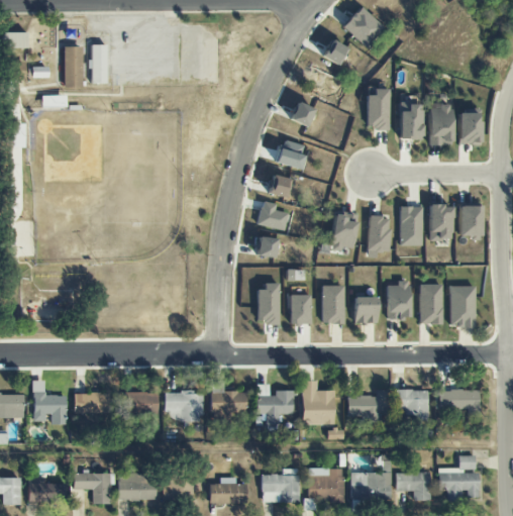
[(28,32),(4,32),(4,48),(28,48),(28,32)]
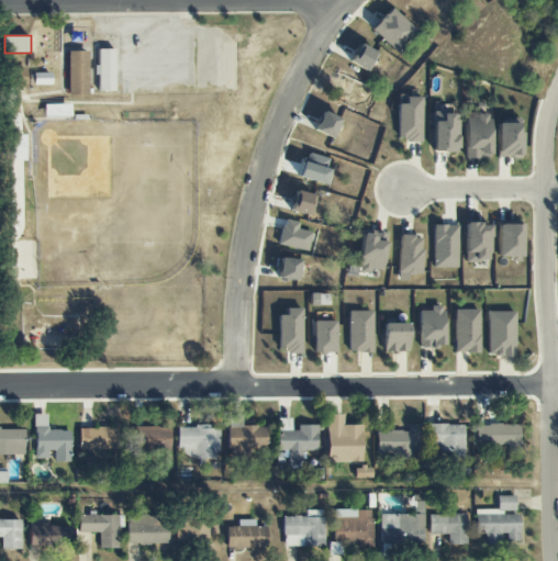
[(370,70),(379,51),(360,43),(352,62),(370,70)]
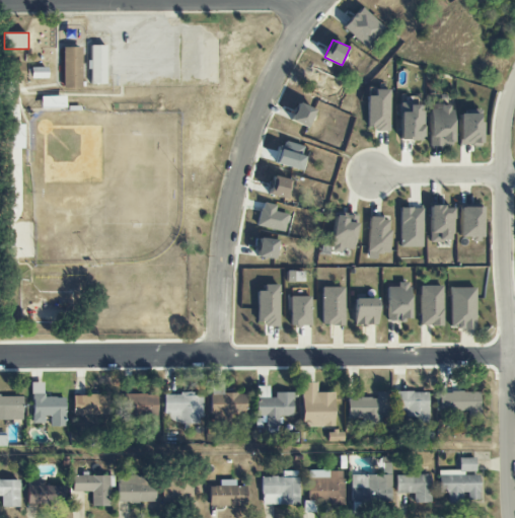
[(107,83),(108,45),(92,45),(91,83),(107,83)]
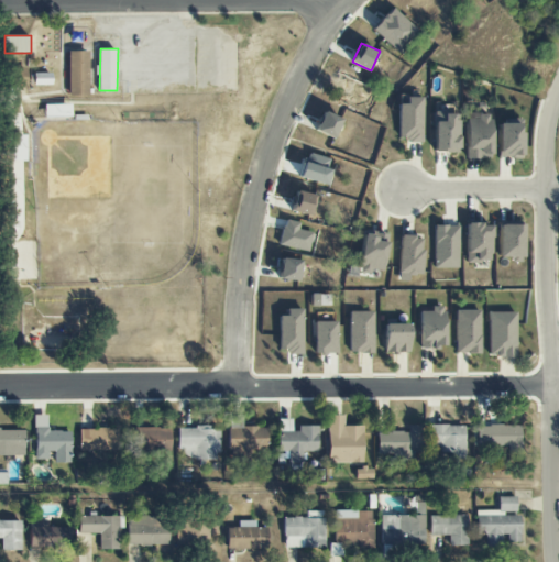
[(70,51),(72,95),(91,95),(91,51),(70,51)]
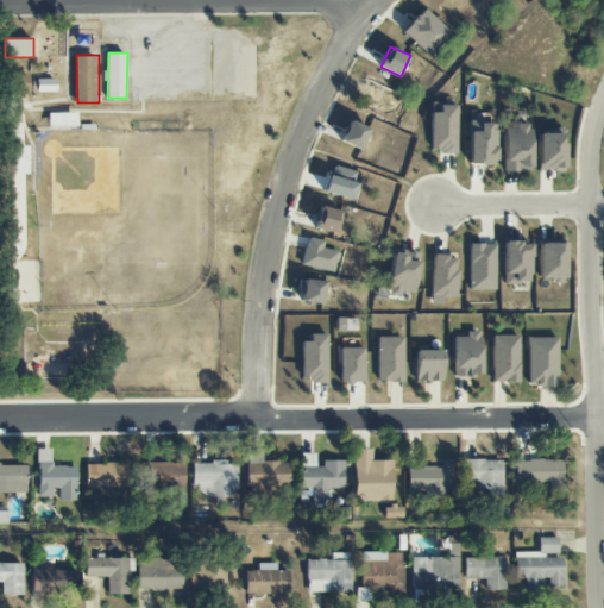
[(31,73),(17,73),(17,94),(32,94),(31,73)]
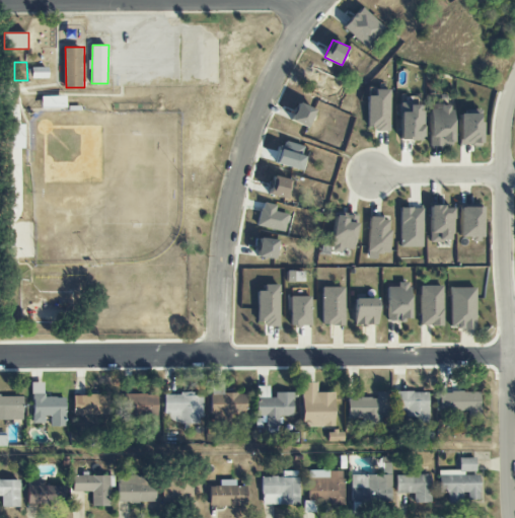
[(50,77),(50,67),(33,67),(33,78),(50,77)]
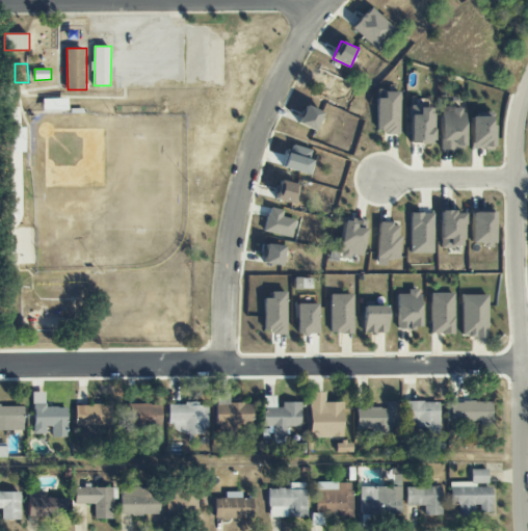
[(402,91),(386,90),(386,98),(379,98),(378,132),(401,132),(402,91)]
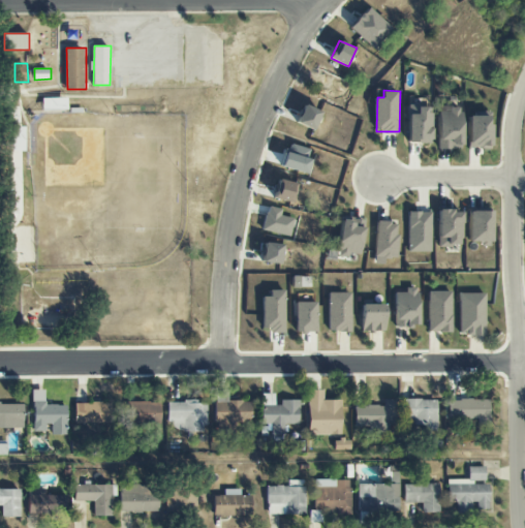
[(68,97),(44,97),(44,111),(68,110),(68,97)]
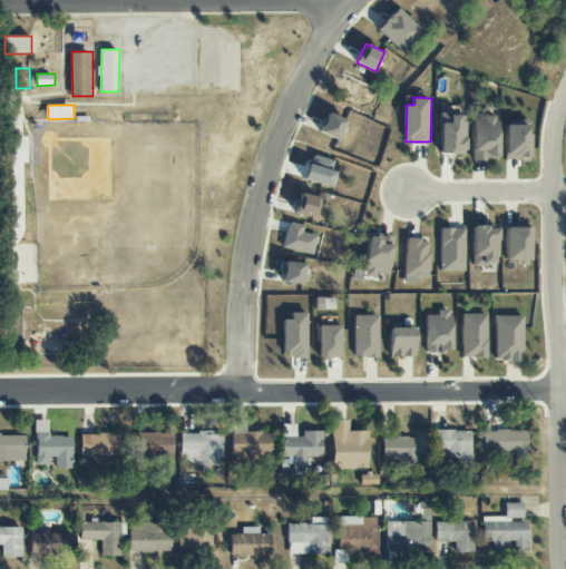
[(349,119),(329,113),(322,133),(341,139),(349,119)]
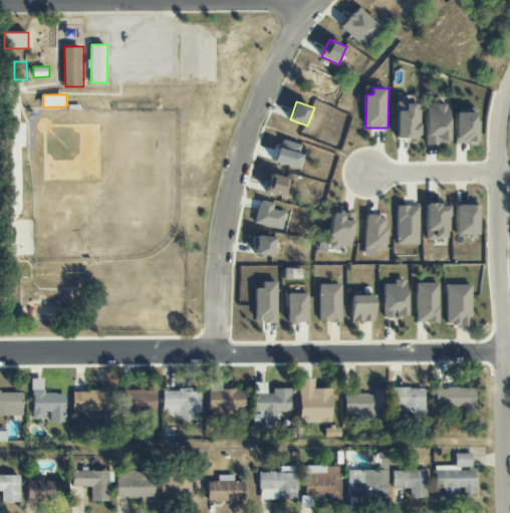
[(398,139),(420,139),(420,102),(399,102),(398,139)]
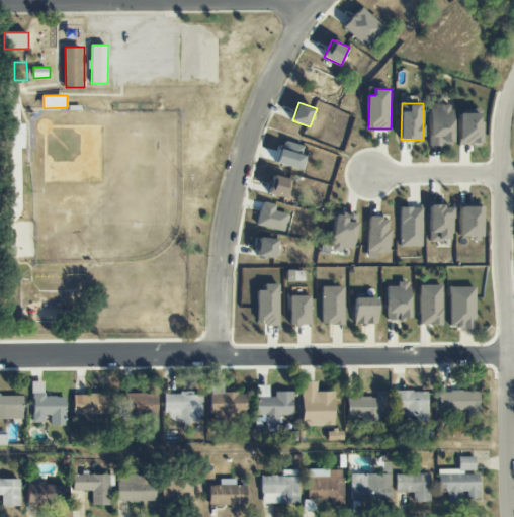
[(453,103),(431,104),(431,146),(453,145),(453,103)]
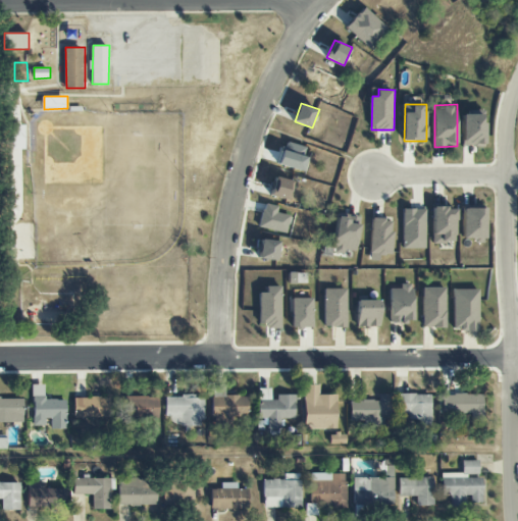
[(464,146),(485,146),(485,114),(464,114),(464,146)]
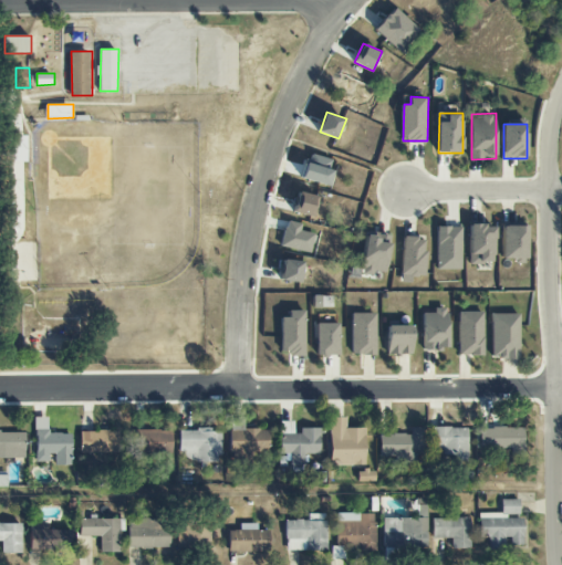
[(16,161),(29,160),(27,135),(14,135),(16,161)]
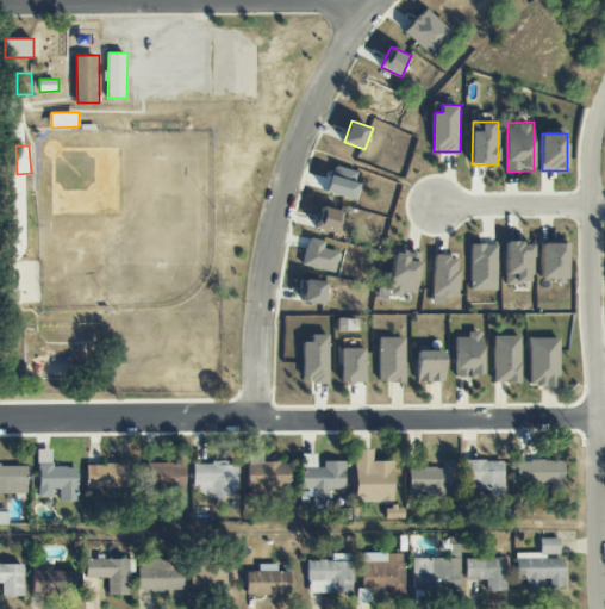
[(317,228),(336,232),(342,211),(323,206),(317,228)]
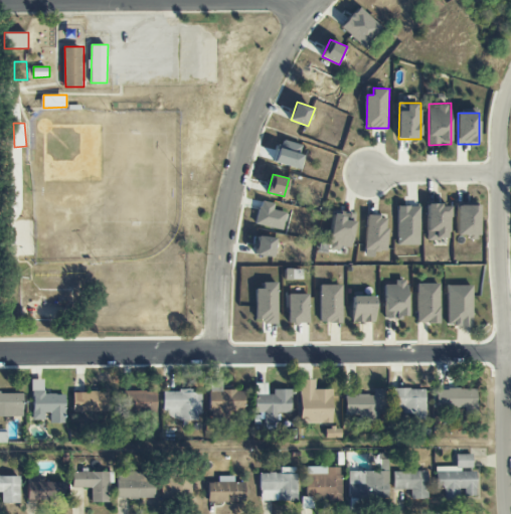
[(452,204),(429,204),(429,238),(451,239),(452,204)]
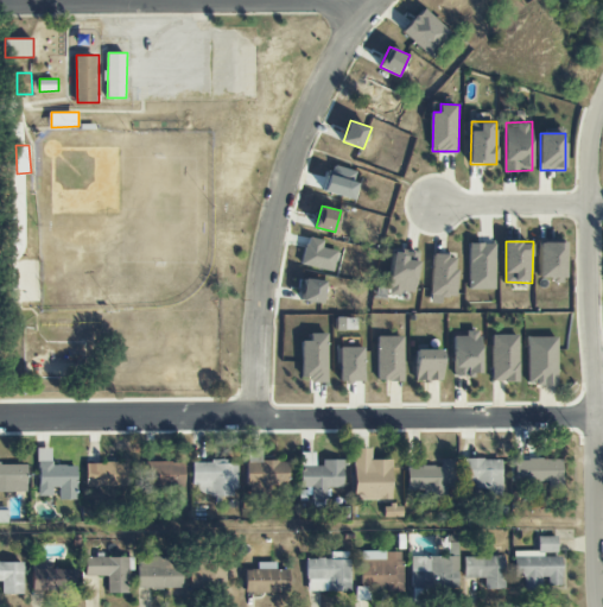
[(566,241),(540,241),(540,277),(567,277),(566,241)]
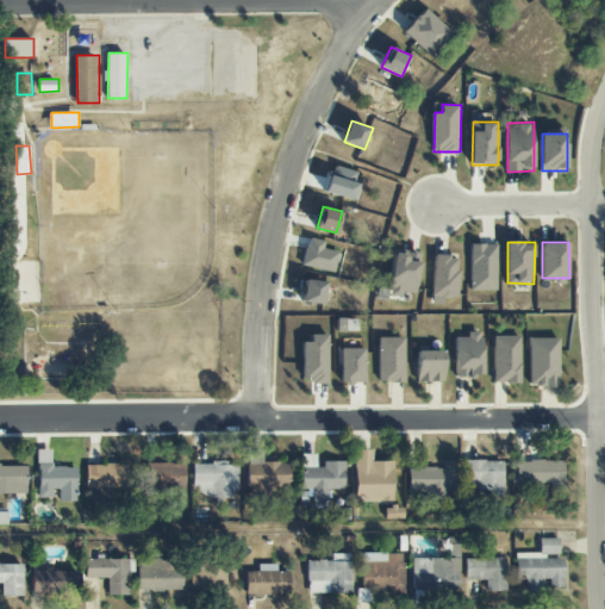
[(500,244),(474,243),(473,290),(498,291),(500,244)]
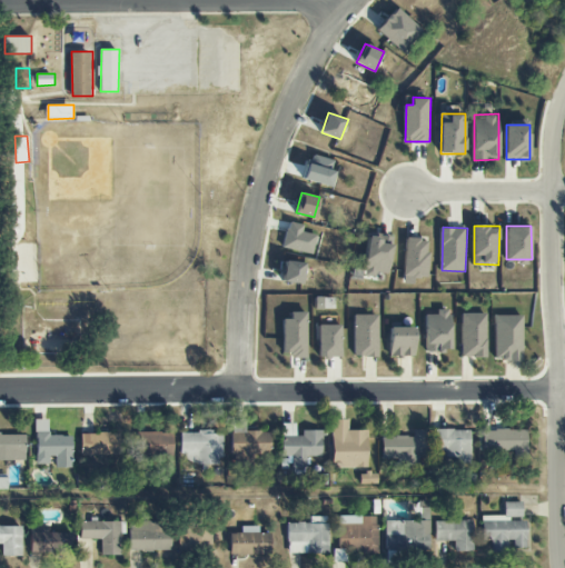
[(390,273),(395,236),(369,232),(365,276),(378,277),(378,272),(390,273)]
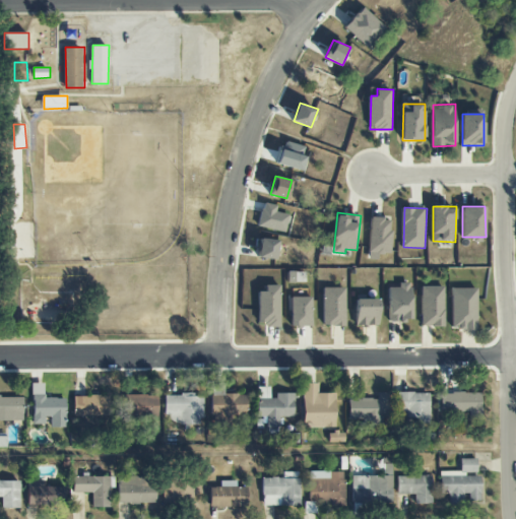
[(392,254),(394,218),(373,217),(370,258),(381,259),(381,253),(392,254)]
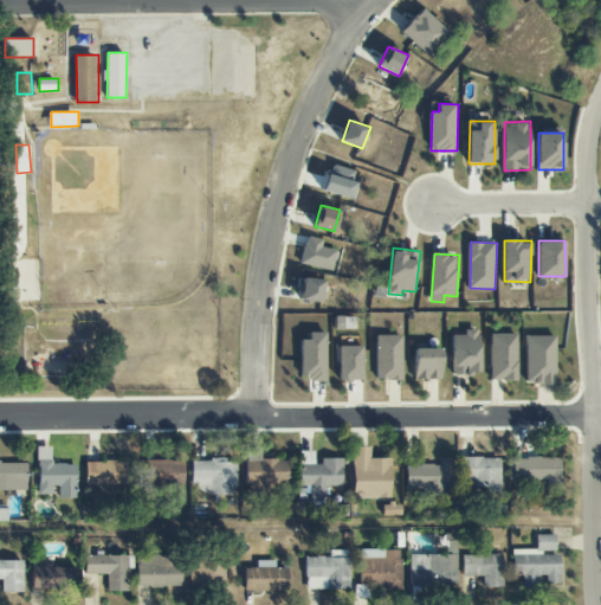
[(324,302),(325,278),(304,277),(302,300),(324,302)]
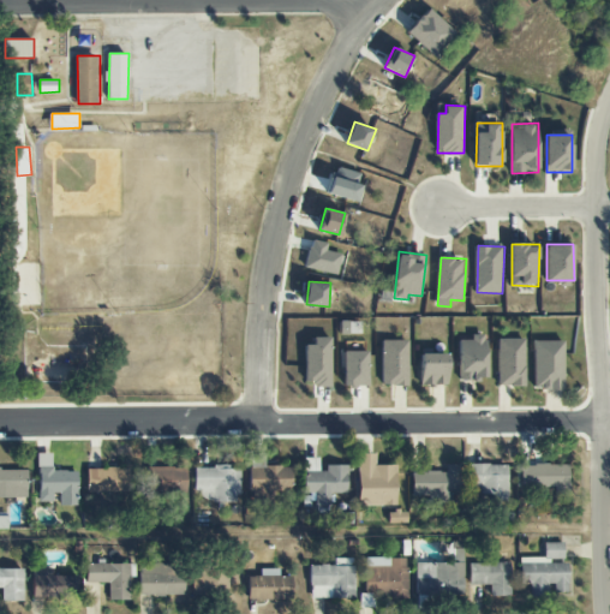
[(462,379),(489,377),(488,333),(473,333),(473,339),(461,339),(462,379)]
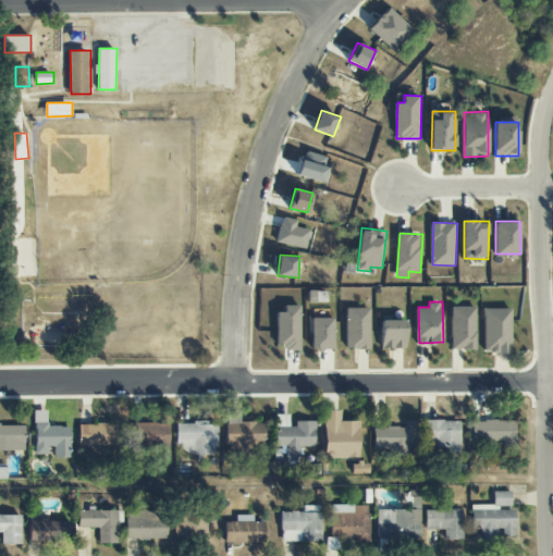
[(279,312),(279,348),(303,348),(303,305),(286,305),(286,311),(279,312)]
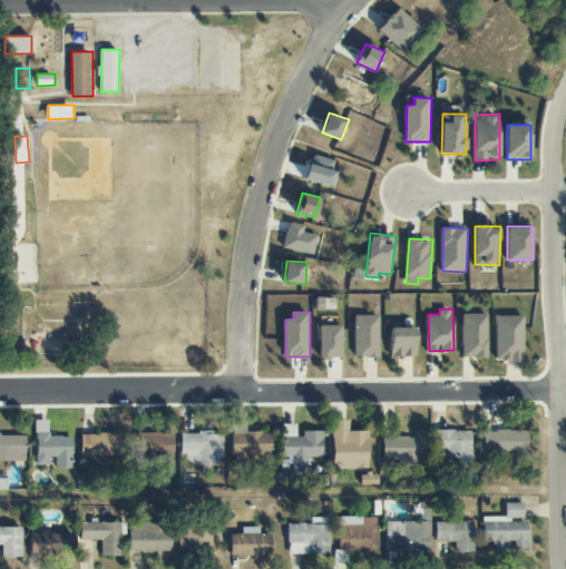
[(464,356),(489,357),(489,313),(465,313),(464,356)]
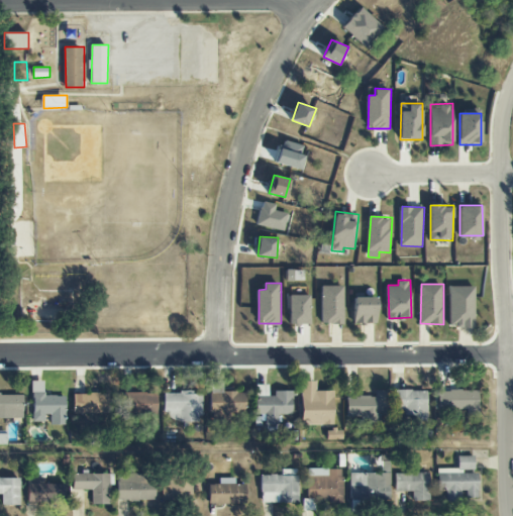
[(345,286),(323,285),(323,323),(345,323),(345,286)]
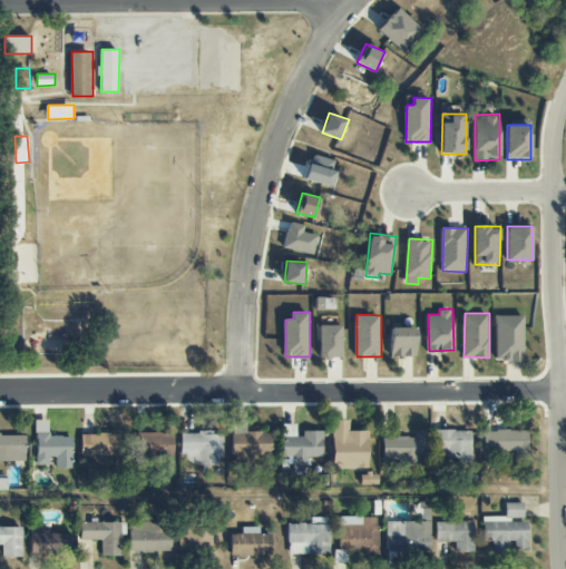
[(525,315),(498,315),(497,360),(525,361),(525,315)]
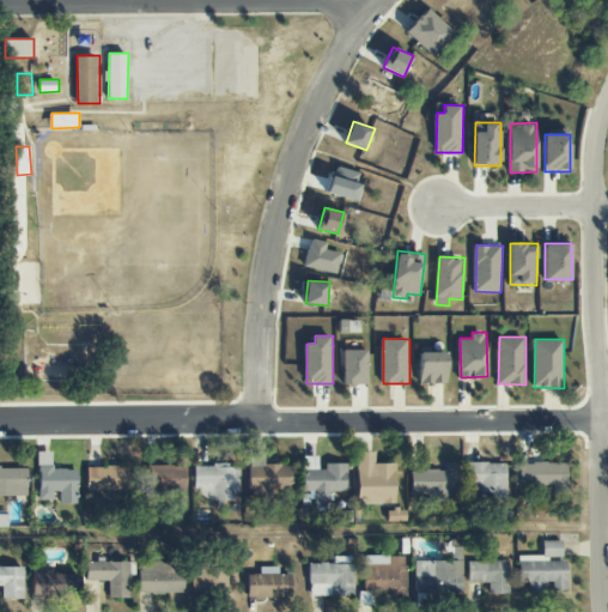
[(370,349),(345,350),(346,385),(371,385),(370,349)]
